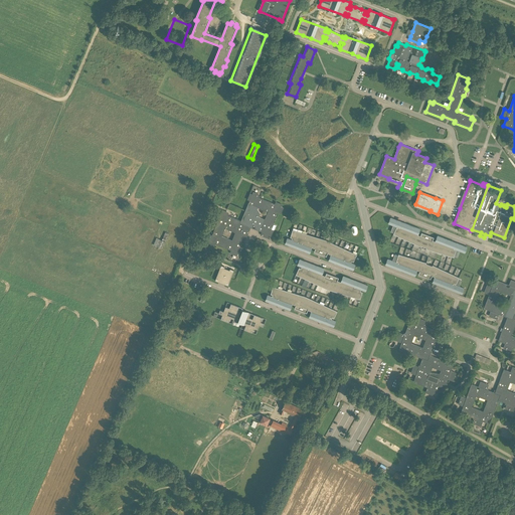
[(253,195),(250,193),(247,199),(249,199),(241,221),(227,215),(228,213),(225,212),(223,211),(222,213),(219,212),(217,217),(219,218),(212,235),(210,234),(208,239),(210,240),(209,243),(213,245),(214,243),(232,250),(231,253),(236,255),(237,253),(240,254),(242,249),(240,248),(249,227),(263,232),(263,234),(267,236),(268,234),(271,236),(274,231),(272,230),(279,212),(281,213),(283,208),(281,207),(282,204),(277,202),(276,204),(259,197),(260,195),(253,193),(253,195)]
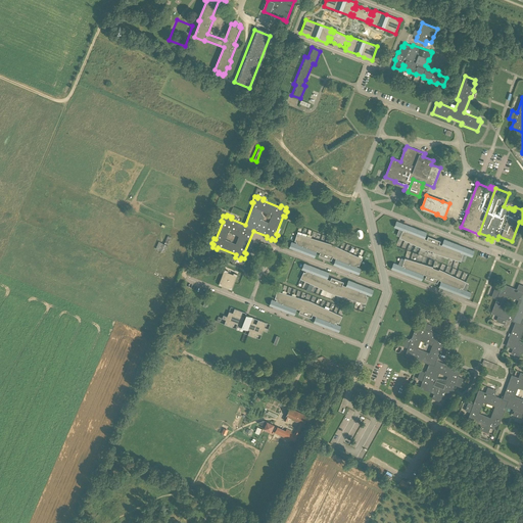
[(427,232),(396,221),(394,227),(402,231),(399,238),(426,250),(427,249),(433,252),(432,253),(461,262),(464,253),(472,257),(474,250),(444,239),(442,245),(439,244),(440,241),(428,236),(427,239),(424,238),(427,232)]
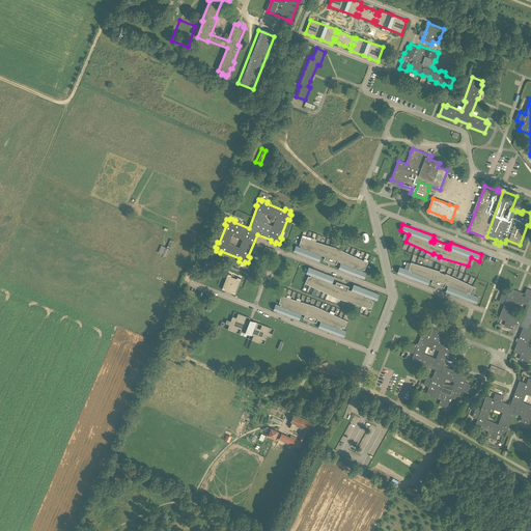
[(301,247),(297,245),(294,252),(318,261),(322,255),(325,256),(324,259),(336,264),(338,261),(341,262),(339,270),(364,279),(366,272),(362,271),(363,270),(364,270),(368,262),(336,248),(302,238),(299,245),(301,246),(301,247)]
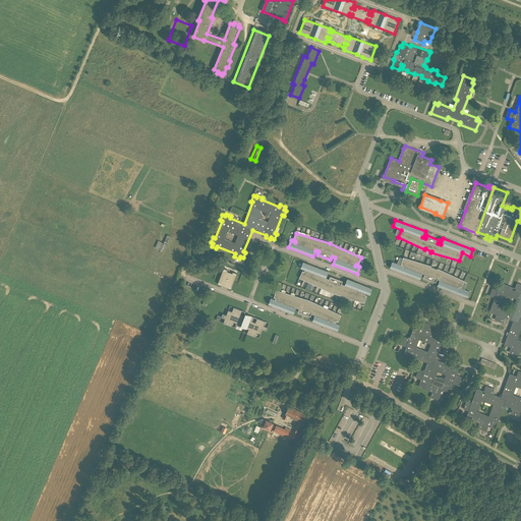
[(167,244),(158,240),(155,248),(164,252),(167,244)]
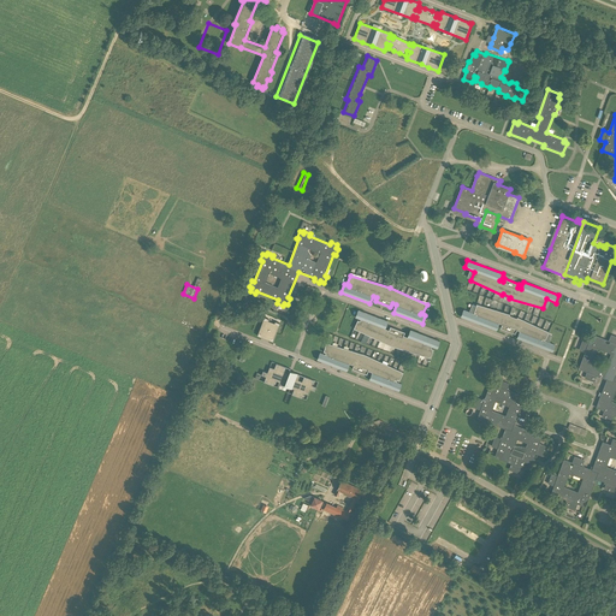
[(474,313),(463,309),(461,317),(496,331),(499,324),(502,325),(501,329),(515,333),(516,330),(520,331),(517,338),(552,353),(555,344),(545,341),(549,332),(517,318),(517,319),(510,315),(510,314),(477,304),(474,313)]
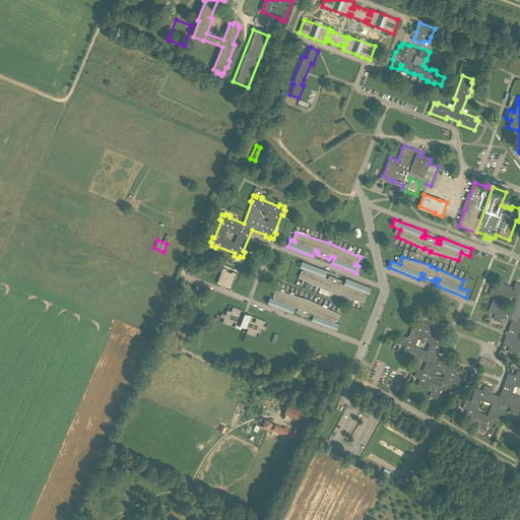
[(327,271),(303,261),(301,268),(305,269),(304,271),(302,270),(299,277),(330,293),(364,303),(366,295),(365,295),(365,293),(369,295),(372,287),(346,278),(344,284),(340,283),(342,280),(329,275),(328,278),(325,277),(327,271)]
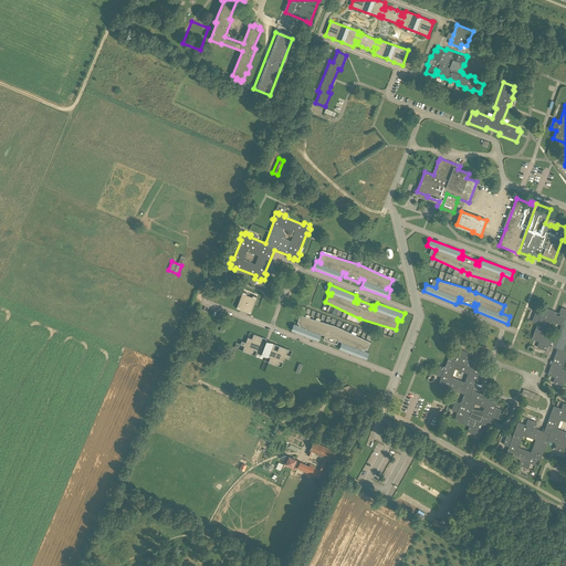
[(241,310),(248,313),(251,314),(258,297),(253,295),(252,297),(247,295),(248,293),(243,292),(237,308),(241,310)]
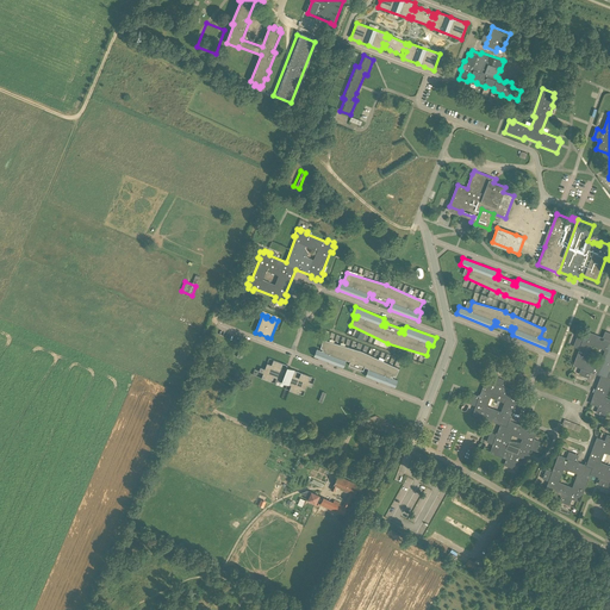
[(609,369),(609,334),(605,332),(603,338),(586,331),(584,340),(578,337),(574,347),(579,348),(573,365),(582,368),(579,374),(589,378),(590,372),(602,377),(591,404),(598,406),(596,412),(605,416),(608,410),(609,411),(609,372),(609,369)]
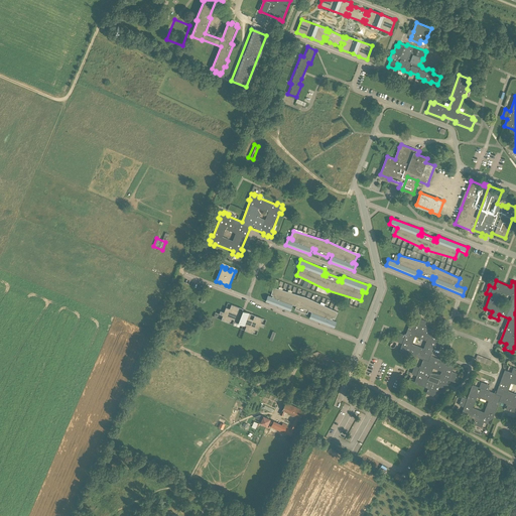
[(272,296),(268,295),(266,301),(290,311),(292,304),(296,306),(295,309),(307,313),(308,310),(311,312),(309,318),(334,328),(337,321),(333,319),(333,318),(335,319),(338,312),(306,297),(273,287),(271,295),(273,295),(272,296)]
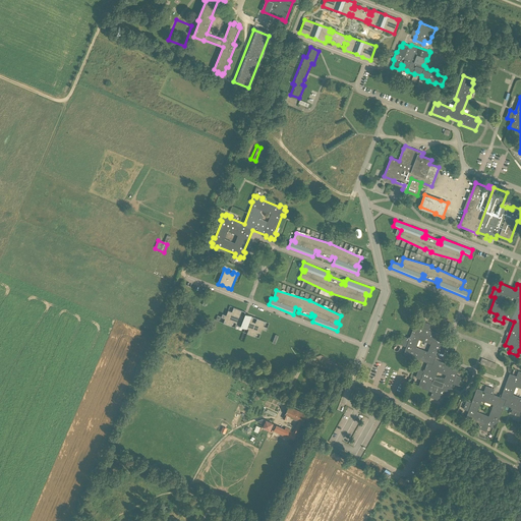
[(252,322),(253,317),(245,313),(245,312),(245,311),(243,316),(240,315),(242,310),(234,307),(232,311),(228,310),(226,315),(223,313),(221,317),(225,319),(223,323),(231,327),(233,322),(236,323),(236,324),(248,329),(247,334),(255,337),(256,332),(261,334),(263,330),(267,331),(268,328),(264,326),(266,322),(257,319),(255,323),(252,322)]
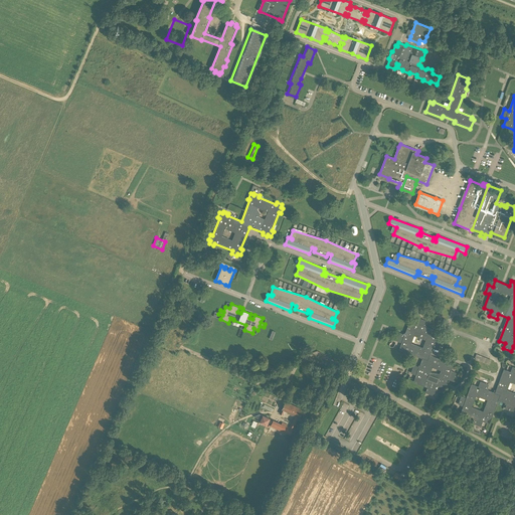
[(409,321),(404,335),(400,334),(397,341),(401,343),(399,349),(422,358),(419,368),(414,366),(411,373),(416,375),(413,382),(427,387),(425,391),(434,394),(436,390),(442,392),(448,378),(452,380),(455,372),(451,371),(453,364),(430,355),(433,346),(438,348),(441,340),(436,339),(439,332),(424,327),(426,322),(418,319),(416,324),(409,321)]
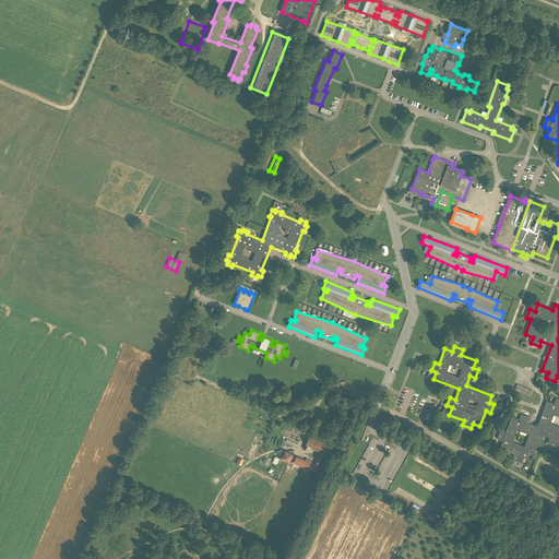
[(533,391),(530,390),(518,384),(515,390),(531,396),(533,391)]
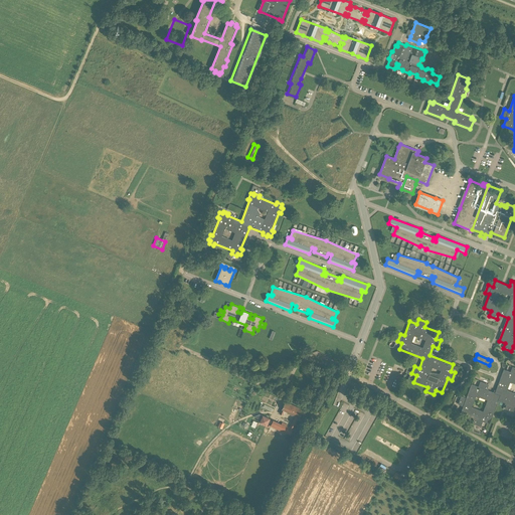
[(479,387),(472,384),(467,398),(461,396),(458,404),(463,406),(461,412),(473,417),(475,418),(473,423),(481,427),(483,421),(489,423),(498,399),(507,403),(506,407),(513,410),(514,406),(514,405),(514,368),(512,368),(511,372),(504,370),(495,393),(486,390),(488,385),(480,383),(479,387)]
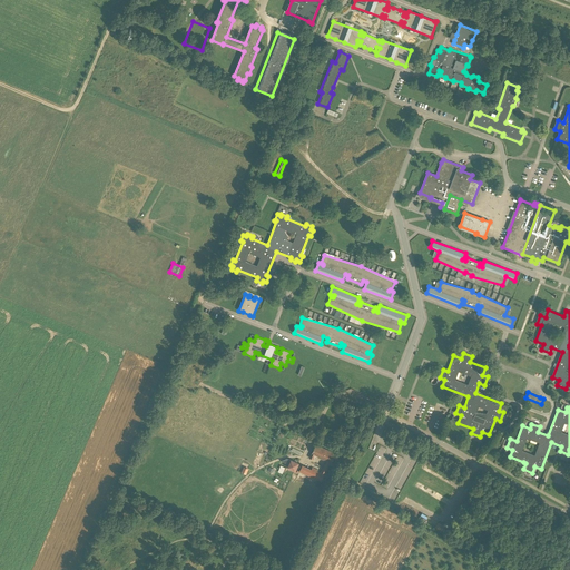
[(326,461),(325,462),(328,463),(330,462),(332,463),(336,453),(315,444),(310,459),(313,460),(315,455),(317,457),(317,458),(323,460),(324,460),(326,461)]
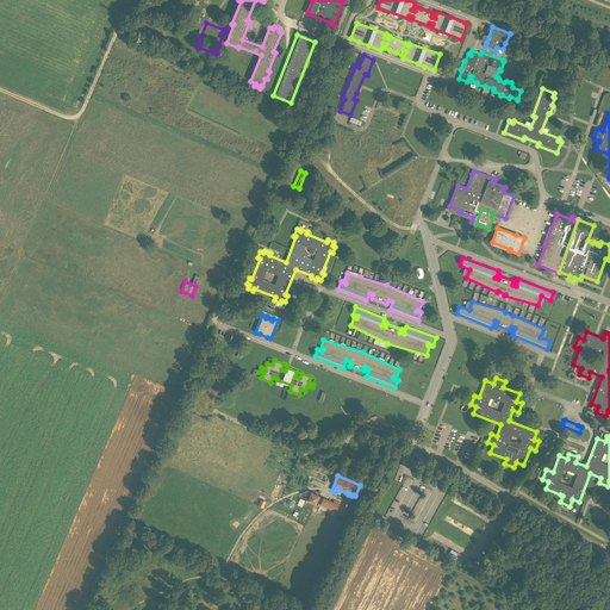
[(319,496),(311,492),(309,497),(309,498),(307,500),(316,504),(319,496)]
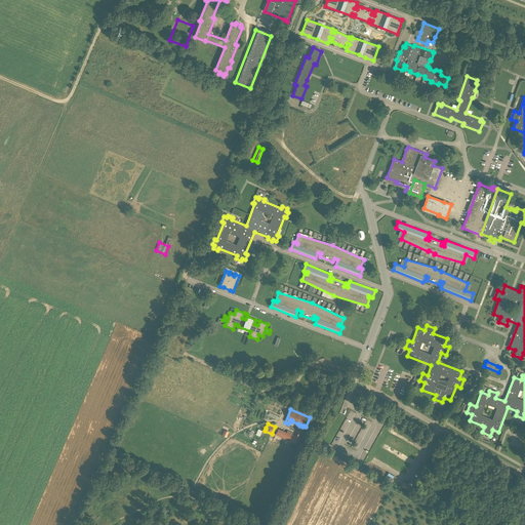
[(275,435),(292,442),(292,443),(293,442),(295,443),(298,437),(299,436),(296,434),(295,436),(293,434),(293,433),(287,431),(286,433),(278,429),(275,435)]
